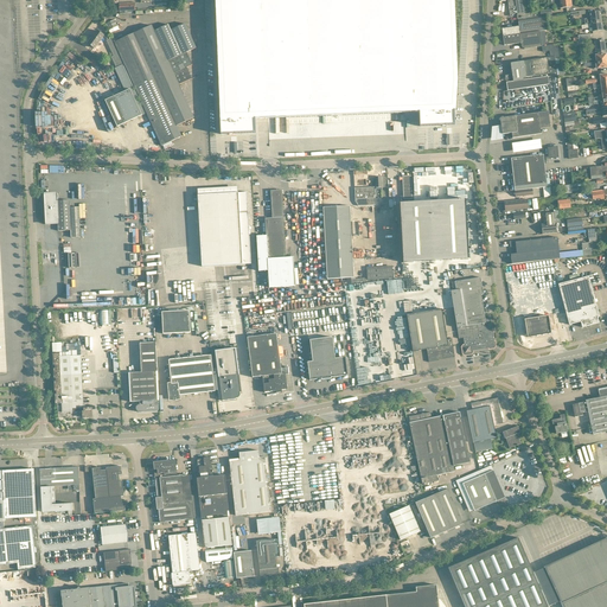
[(215,0),(221,126),(221,129),(221,134),(229,134),(229,135),(230,135),(230,134),(232,134),(232,135),(234,135),(234,134),(241,134),(256,133),(256,131),(255,119),(259,119),(269,119),(420,113),(420,127),(442,126),(442,127),(443,127),(443,126),(446,126),(447,126),(455,125),(454,116),(454,114),(454,110),(455,110),(457,110),(457,109),(459,81),(455,0),(215,0)]
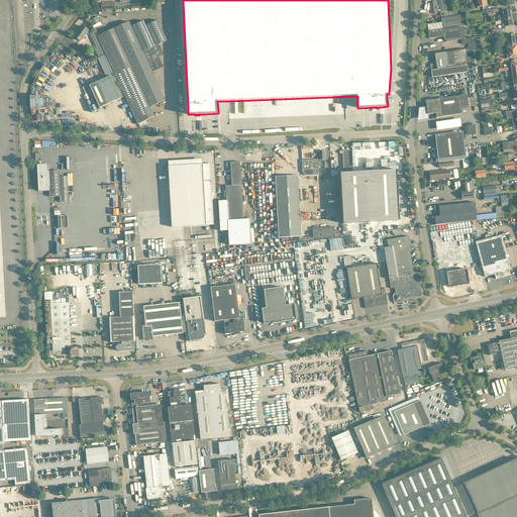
[(432,0),(434,14),(437,14),(437,12),(440,12),(440,13),(441,16),(447,16),(454,15),(453,11),(447,12),(446,8),(446,6),(445,0),(432,0)]
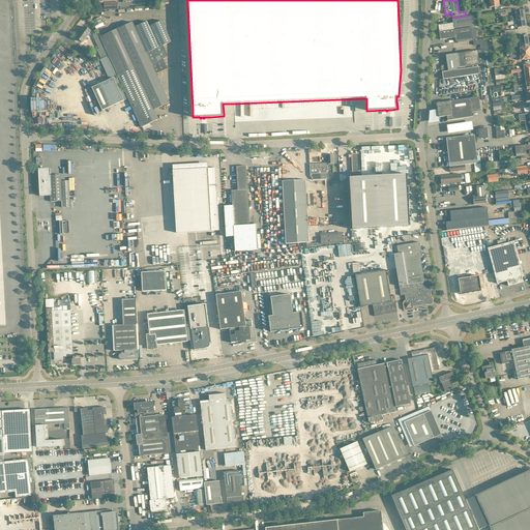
[(517,21),(526,20),(524,10),(514,11),(516,16),(510,17),(511,22),(517,21)]
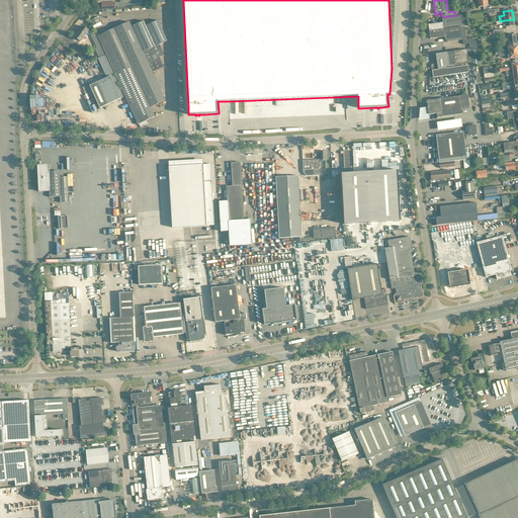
[(443,22),(428,24),(429,31),(460,26),(465,26),(467,26),(465,13),(455,15),(448,16),(442,16),(443,22)]
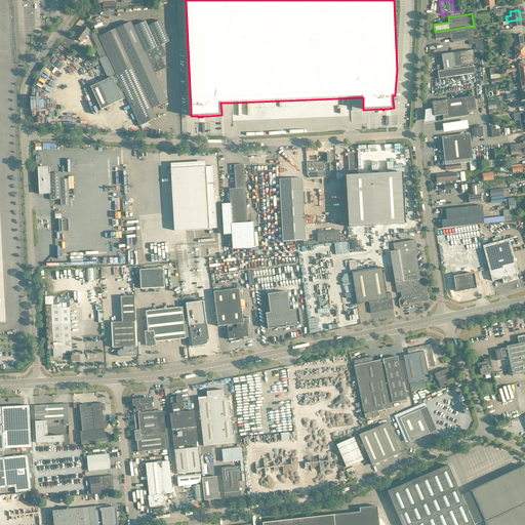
[(96,29),(104,26),(99,16),(92,21),(96,29)]
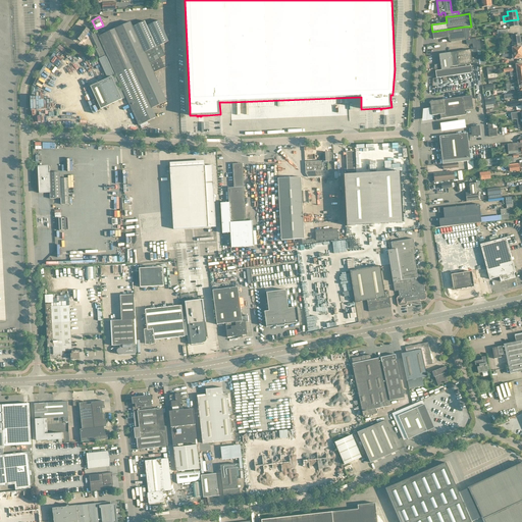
[(168,41),(159,20),(147,25),(145,21),(133,27),(131,22),(99,37),(112,66),(160,45),(168,41)]
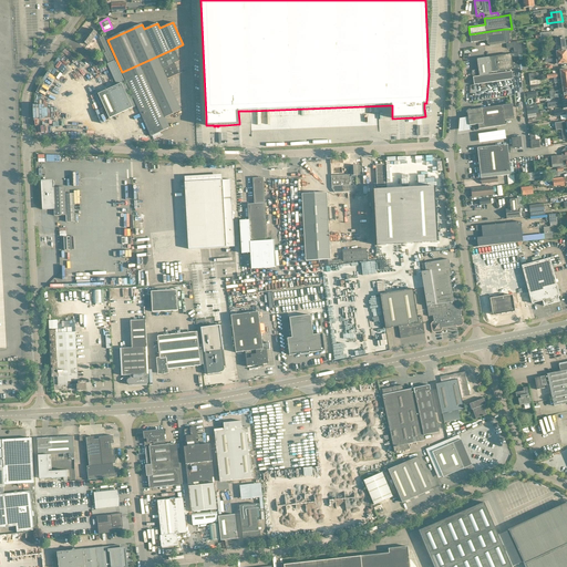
[(89,45),(96,33),(91,29),(82,41),(89,45)]
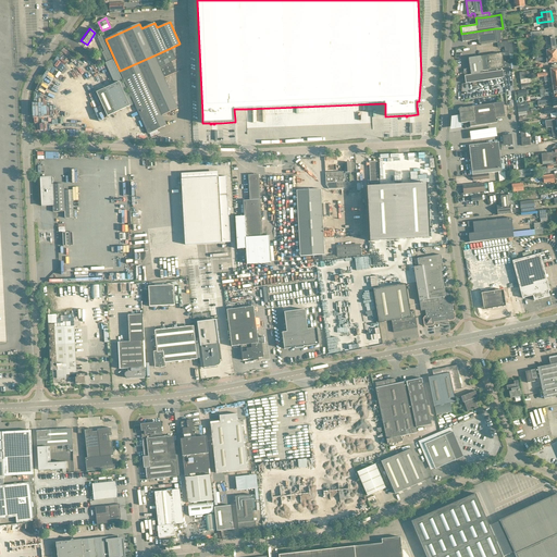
[(495,28),(461,34),(462,41),(478,39),(479,44),(481,45),(486,45),(497,42),(495,28)]
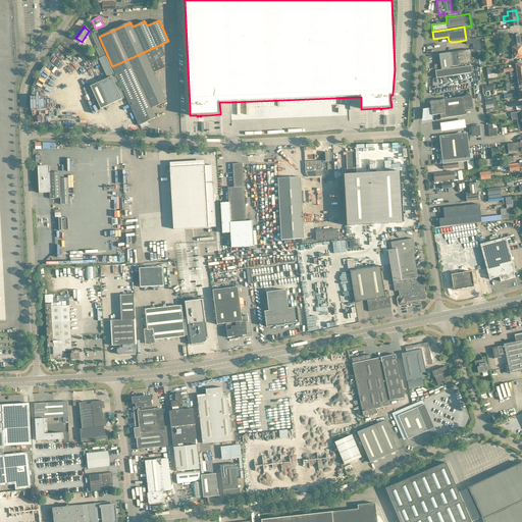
[(96,33),(92,35),(98,48),(96,49),(100,58),(99,59),(107,79),(98,83),(91,87),(101,109),(108,105),(124,98),(105,55),(102,47),(96,33)]
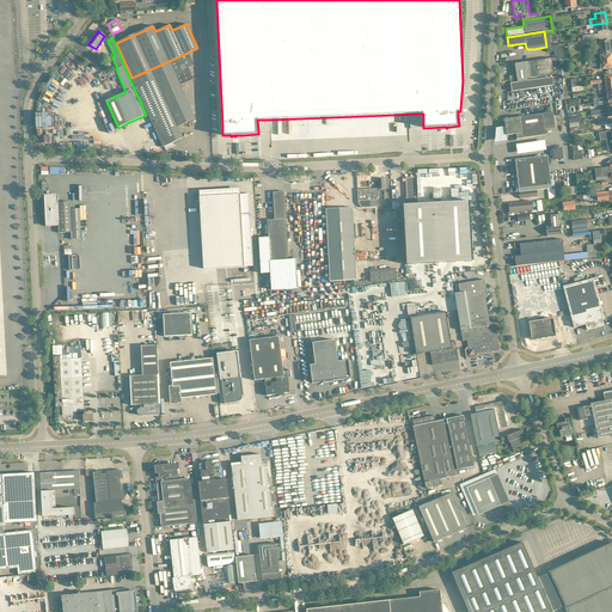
[(597,50),(591,51),(592,55),(601,54),(605,54),(611,53),(610,41),(604,42),(599,42),(600,50),(597,51),(597,50)]
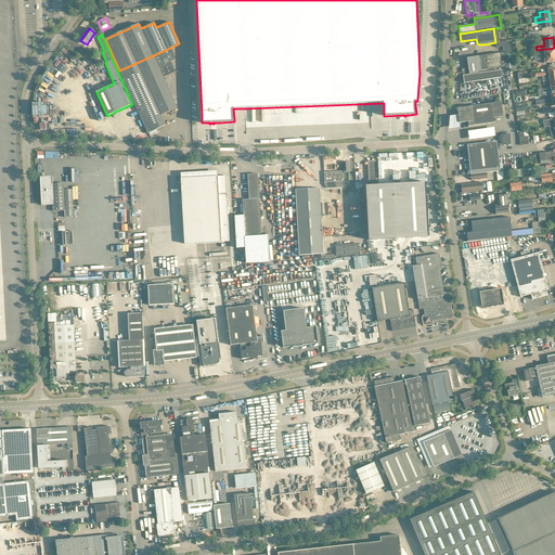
[(125,82),(170,62),(176,60),(170,48),(119,71),(125,82)]
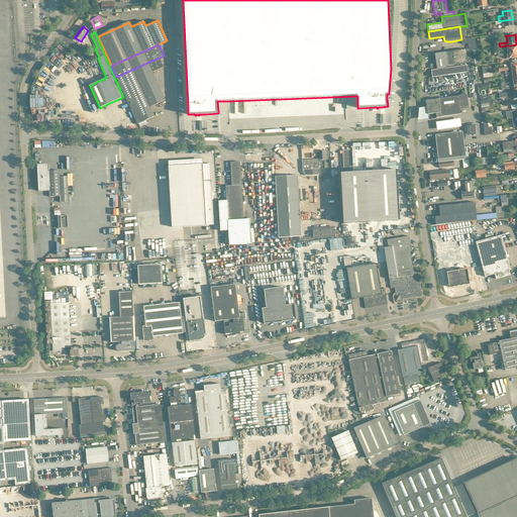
[(502,50),(494,53),(495,55),(497,55),(501,54),(516,52),(516,50),(516,45),(511,46),(507,47),(508,50),(502,50)]
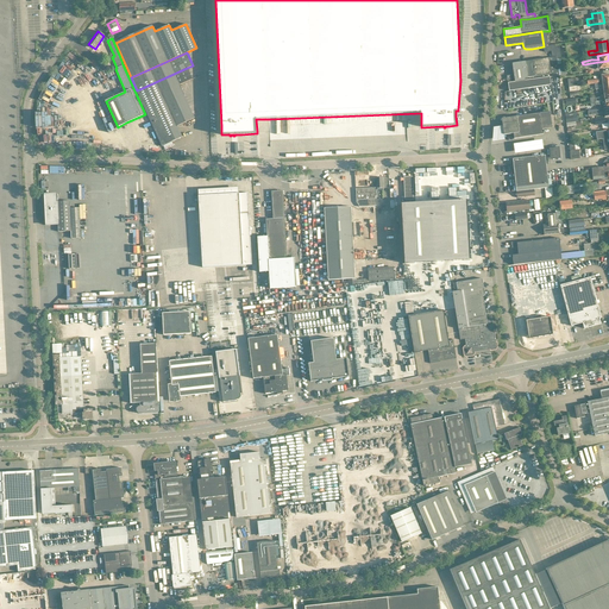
[(521,62),(513,63),(514,75),(515,82),(550,77),(559,76),(558,68),(558,64),(557,60),(557,57),(548,58),(527,61),(521,62)]
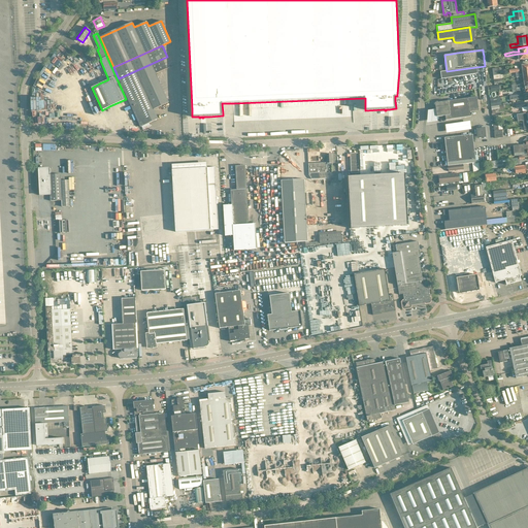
[(123,89),(140,80),(156,73),(167,69),(162,59),(119,78),(123,89)]
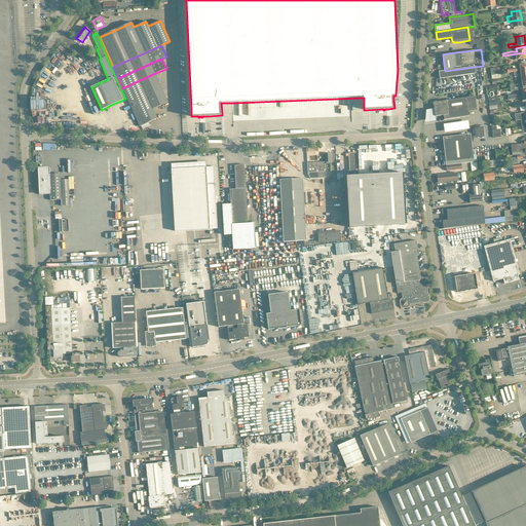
[(525,69),(525,64),(523,65),(520,65),(516,66),(516,68),(508,69),(508,72),(508,73),(514,72),(518,71),(525,69)]
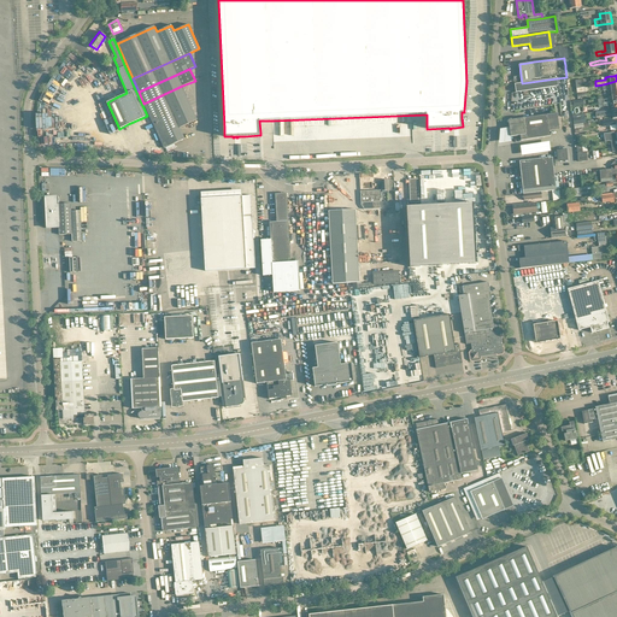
[(515,84),(516,93),(558,86),(557,78),(522,83),(515,84)]
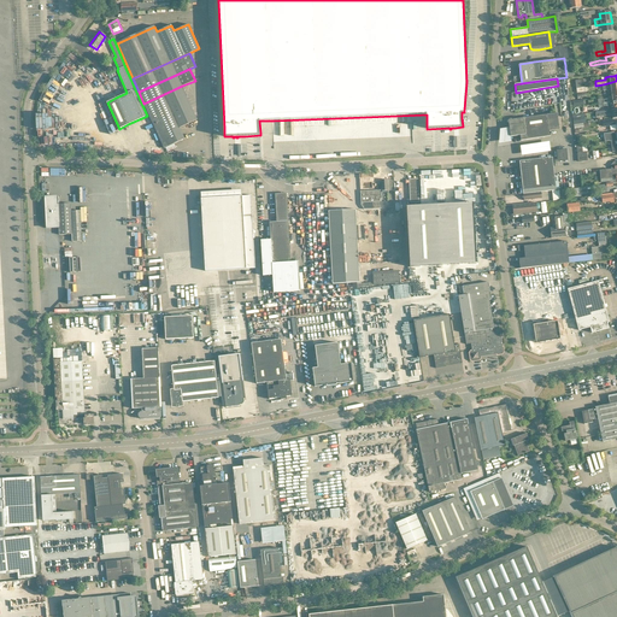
[(171,111),(189,103),(182,86),(164,94),(171,111)]
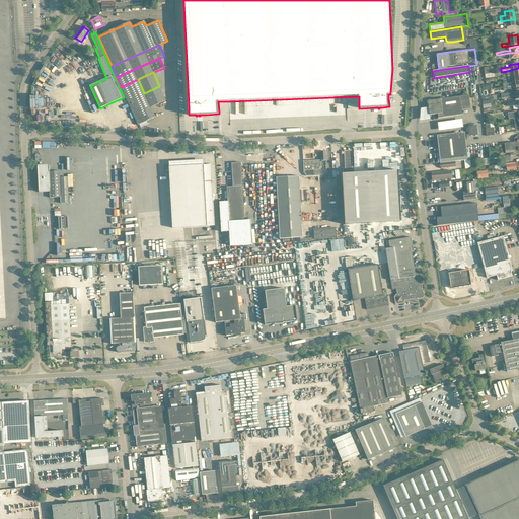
[(469,72),(434,78),(431,78),(430,94),(472,87),(469,72)]
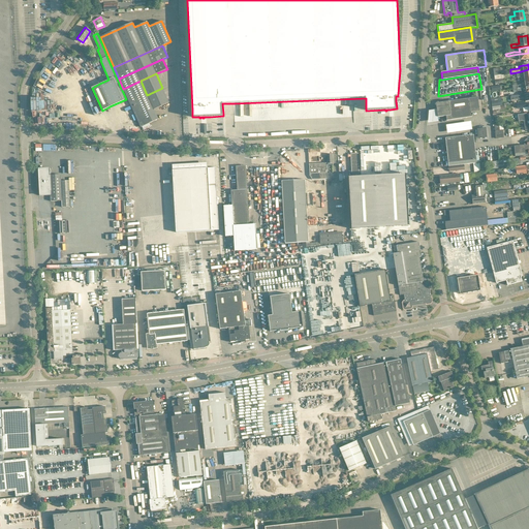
[(123,89),(133,111),(151,102),(147,95),(141,81),(123,89)]
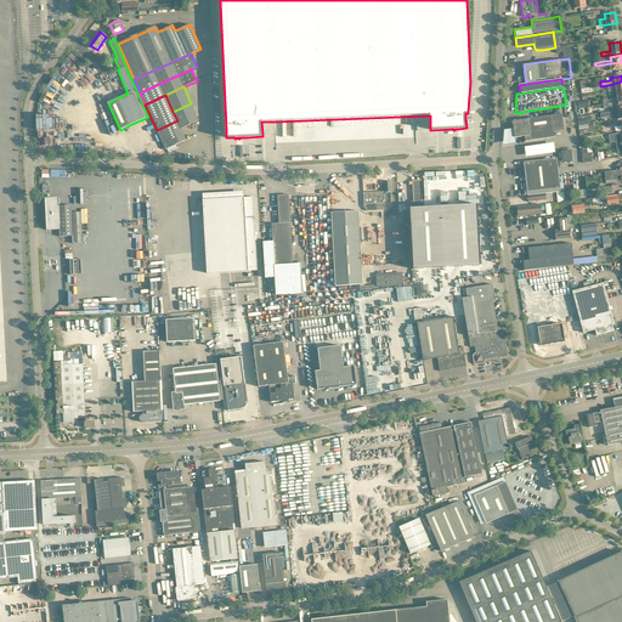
[(621,102),(621,95),(617,96),(617,100),(608,101),(608,100),(603,100),(603,105),(611,103),(621,102)]
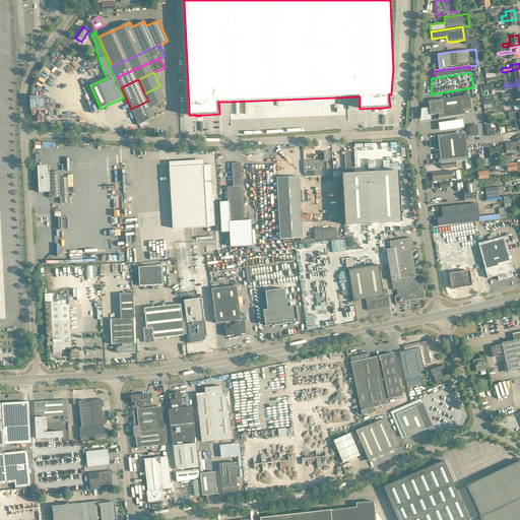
[(151,108),(166,101),(159,86),(144,93),(148,101),(151,108)]
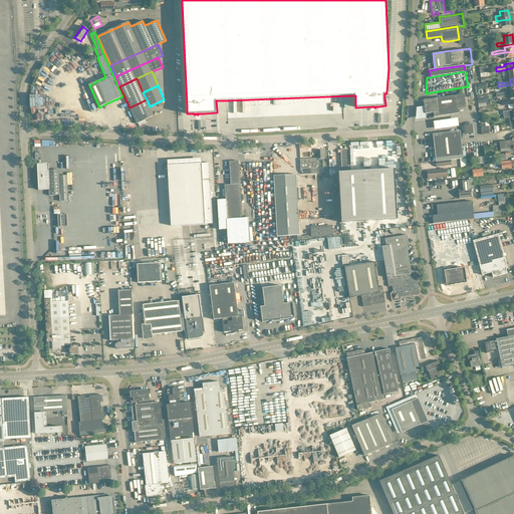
[(513,97),(513,90),(496,93),(497,97),(510,95),(510,98),(513,97)]
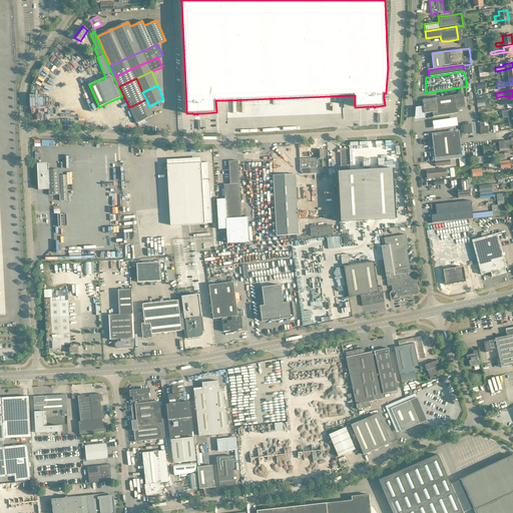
[(31,113),(36,113),(36,106),(42,106),(42,113),(47,112),(46,107),(48,107),(48,94),(31,94),(31,113)]
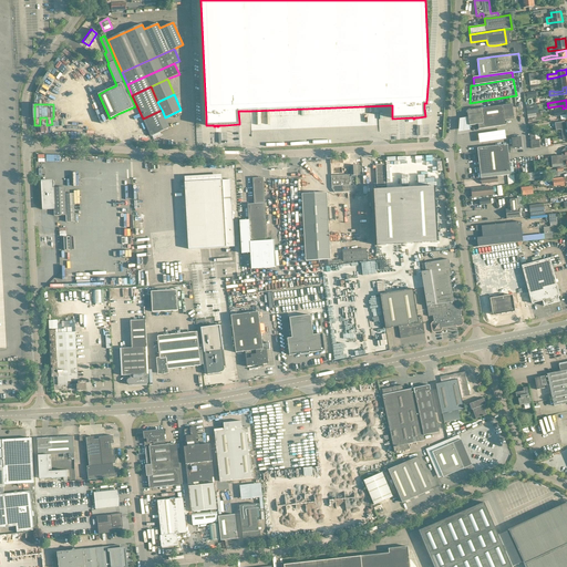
[(473,110),(467,111),(467,116),(468,117),(470,125),(471,125),(475,125),(478,124),(478,130),(484,129),(505,125),(505,121),(514,119),(514,117),(512,104),(503,105),(473,110)]
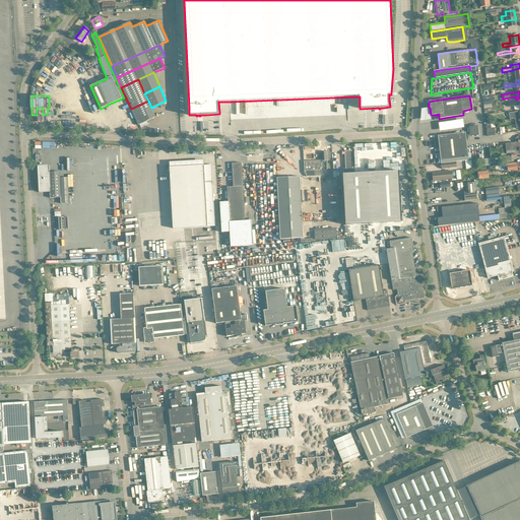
[(155,117),(151,108),(148,101),(131,109),(138,125),(155,117)]
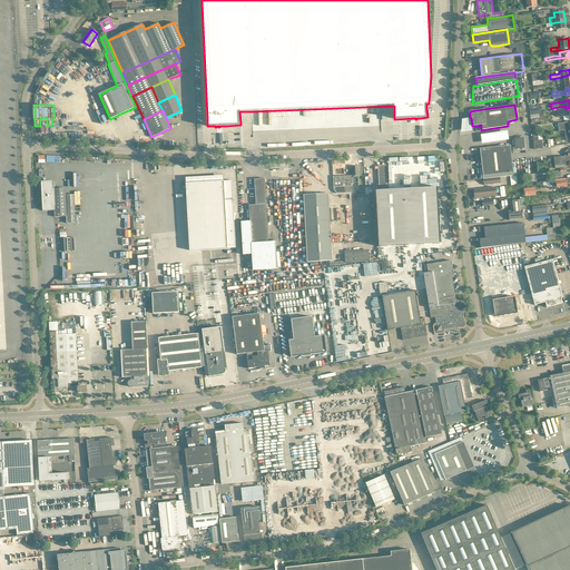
[(560,111),(557,112),(558,117),(560,117),(563,116),(564,120),(569,120),(569,119),(569,112),(569,110),(560,111)]
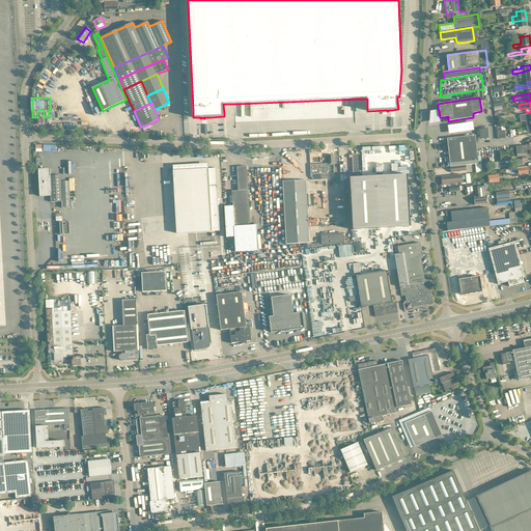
[(439,110),(438,109),(430,110),(429,122),(440,120),(440,117),(439,110)]
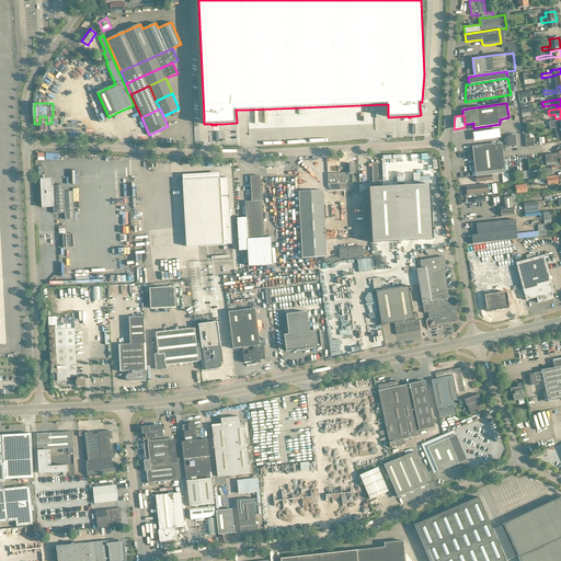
[(500,128),(473,132),(474,140),(501,137),(500,128)]
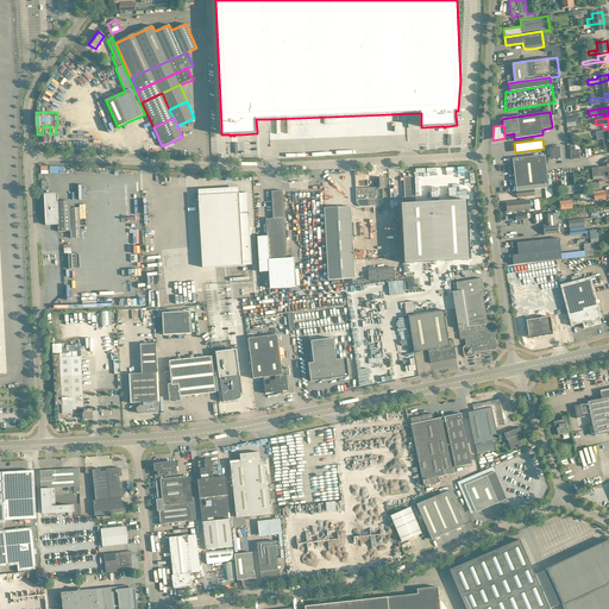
[(562,157),(560,146),(550,148),(551,158),(562,157)]
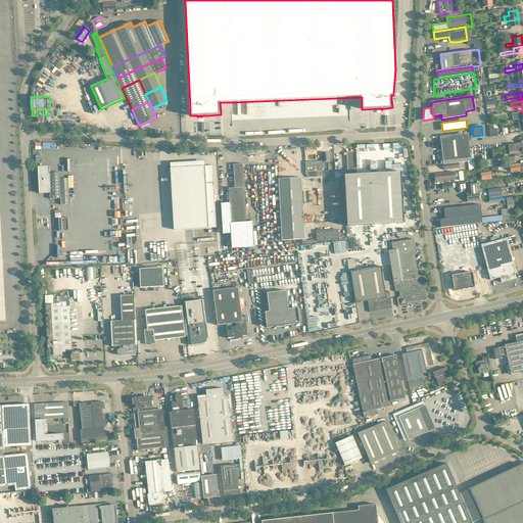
[(494,129),(489,130),(490,137),(498,136),(497,129),(494,129)]
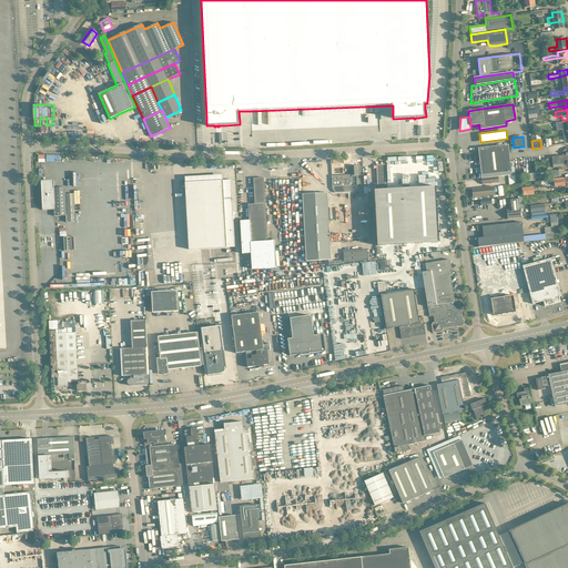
[(482,179),(511,174),(508,144),(478,149),(482,179)]
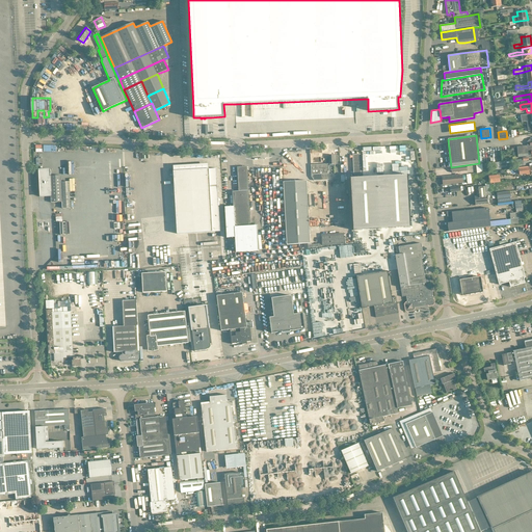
[(528,156),(528,151),(527,145),(517,147),(517,150),(517,156),(519,157),(528,156)]
